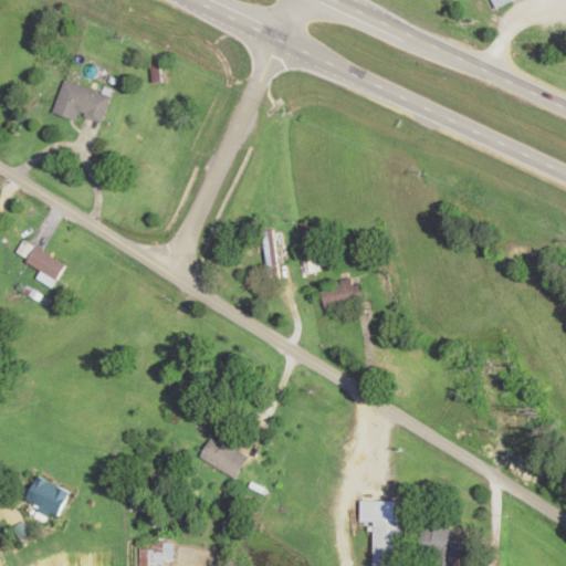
[(485,0),(490,11),(515,0),(485,0)]
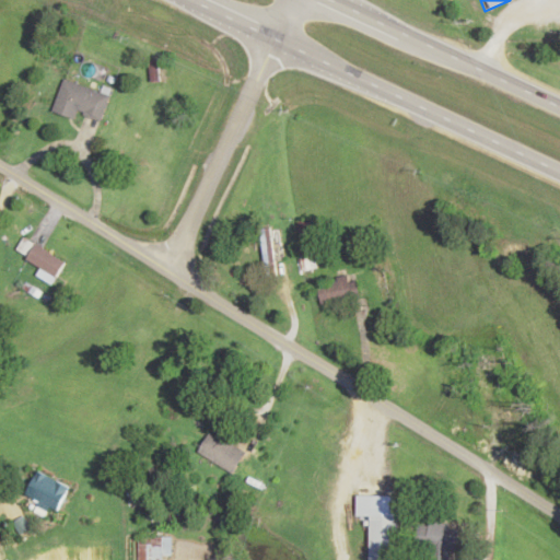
[(170,82),(168,60),(149,61),(150,83),(170,82)]
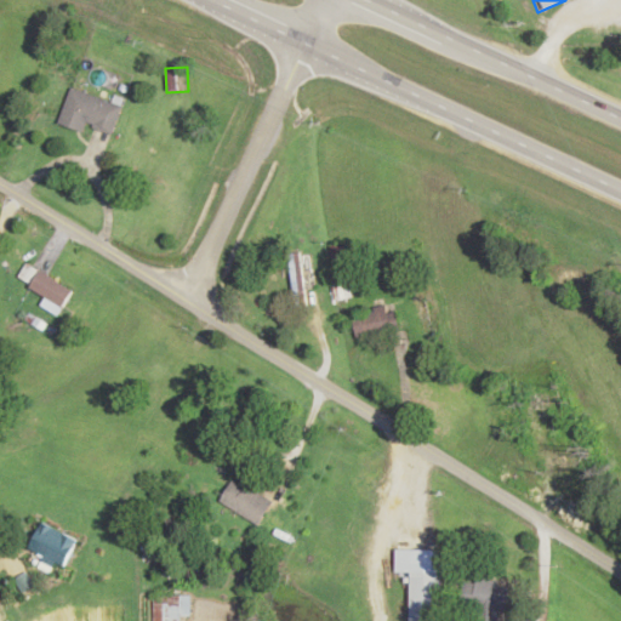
[(85,132),(87,126),(114,135),(123,106),(72,90),(61,125),(85,132)]
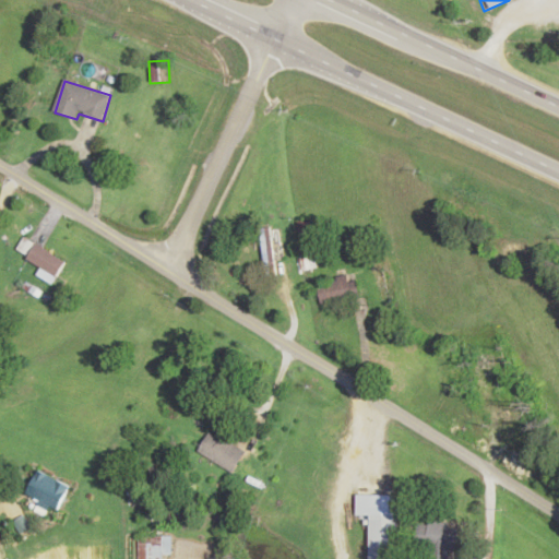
[(68,261),(37,244),(28,259),(59,277),(68,261)]
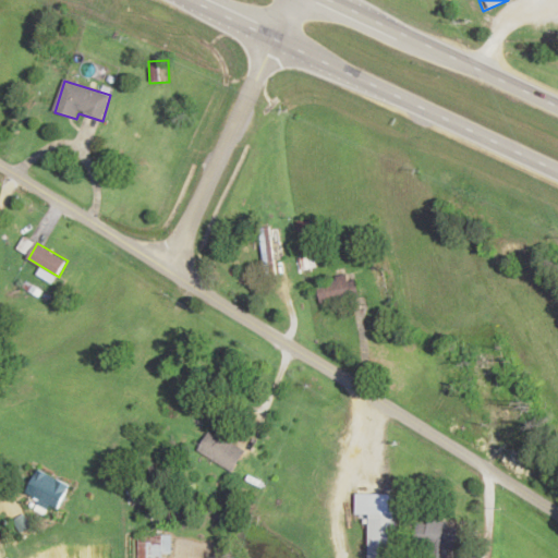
[(318,284),(324,307),(361,298),(355,276),(318,284)]
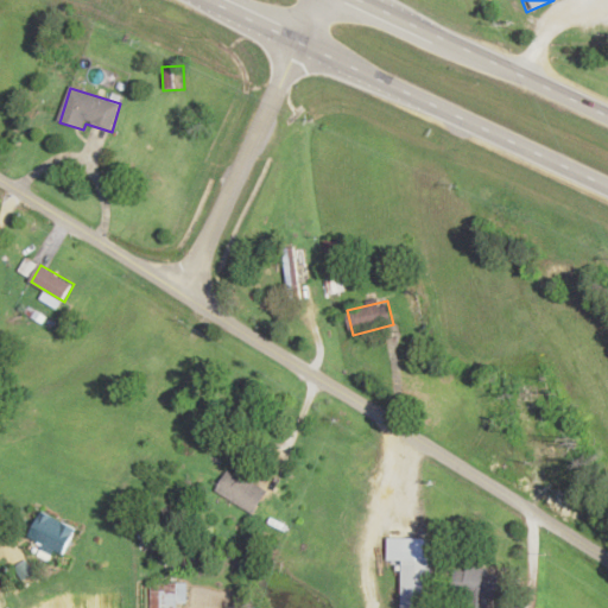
[(254,515),(267,492),(228,470),(215,494),(254,515)]
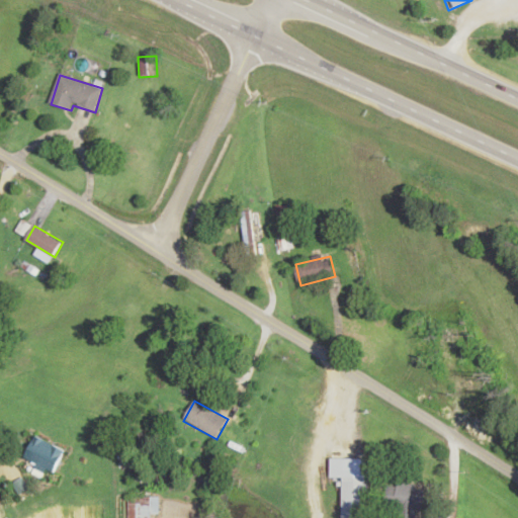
[(23,459),(53,475),(66,451),(36,436),(23,459)]
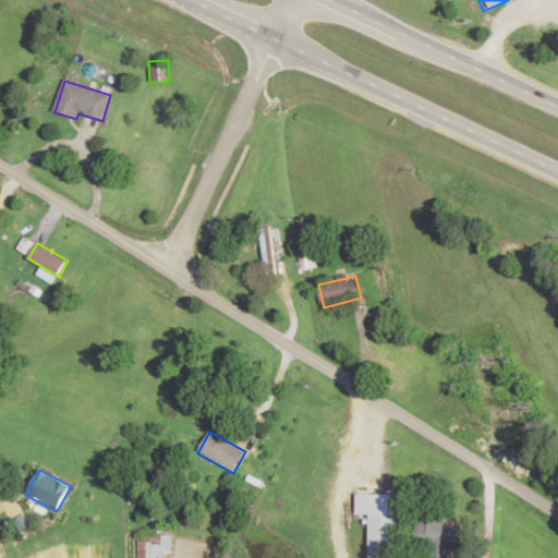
[(367,557),(396,557),(397,516),(368,516),(367,557)]
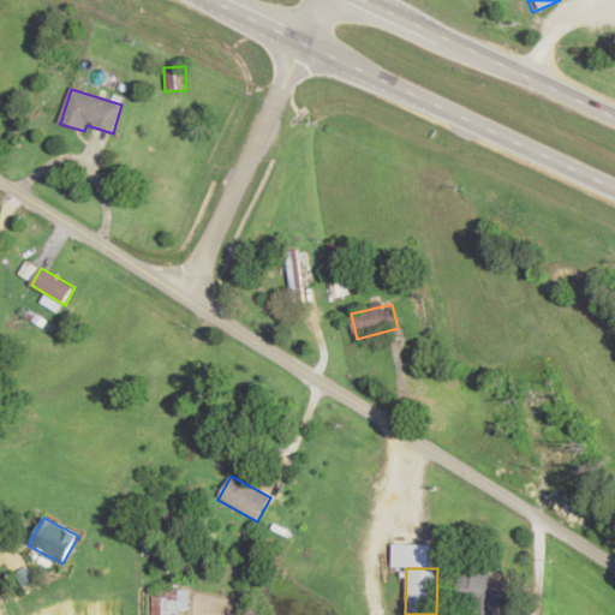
[(502,578),(458,578),(458,605),(502,605),(502,578)]
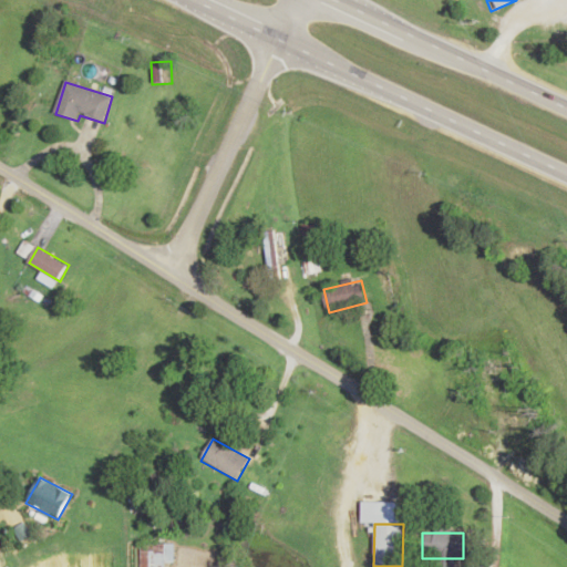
[(167,566),(167,545),(140,545),(138,566),(167,566)]
